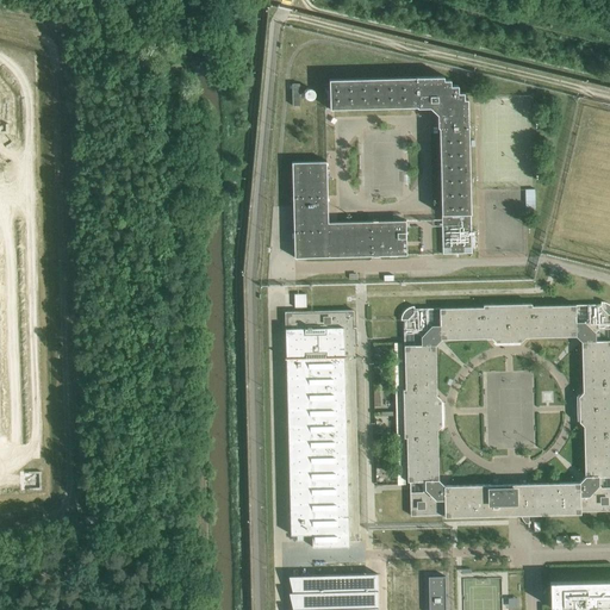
[(442,254),(472,254),(467,99),(464,99),(464,93),(459,93),(458,86),(450,86),(450,80),(444,80),(444,76),(409,78),(409,73),(397,73),(397,78),(329,80),(330,109),(417,106),(418,107),(430,107),(437,114),(437,126),(440,128),(442,254)]
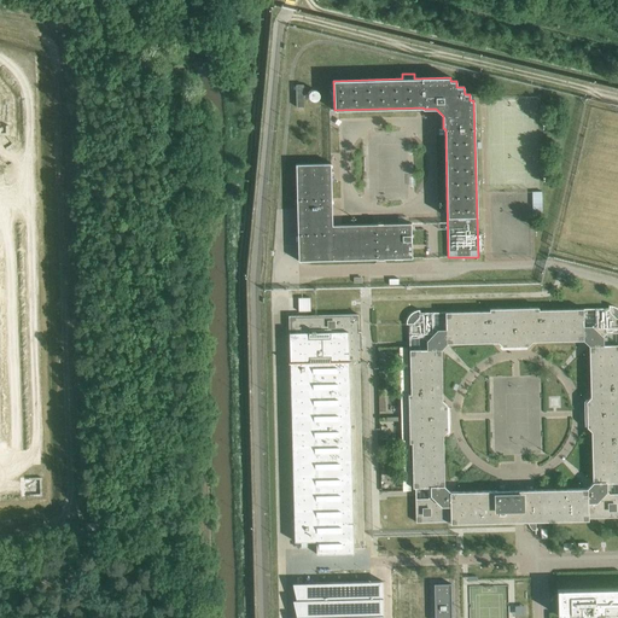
[(331,163),(296,164),(298,261),(391,258),(391,262),(397,262),(397,258),(412,258),(410,223),(332,226),(331,163)]
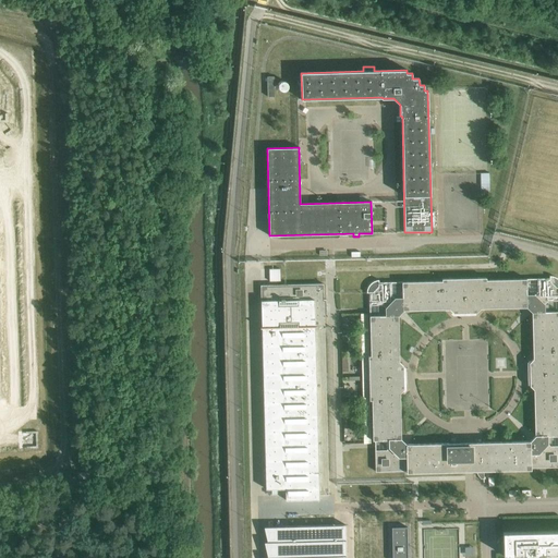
[(481,195),(489,195),(489,173),(481,173),(481,195)]
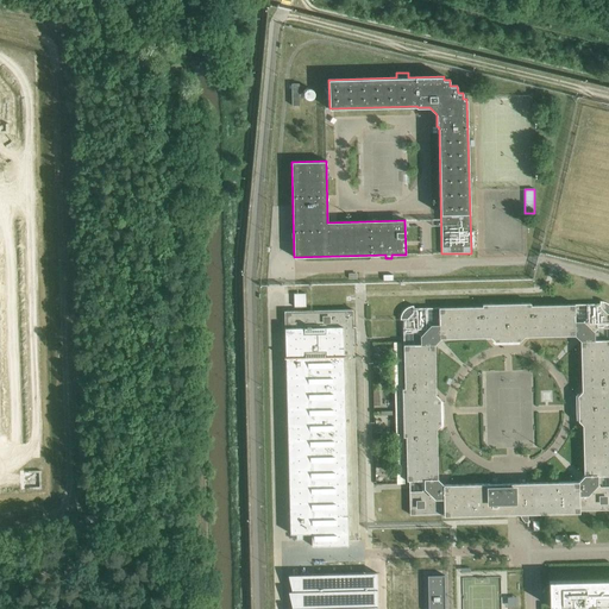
[(306,294),(294,294),(294,307),(306,307),(306,294)]
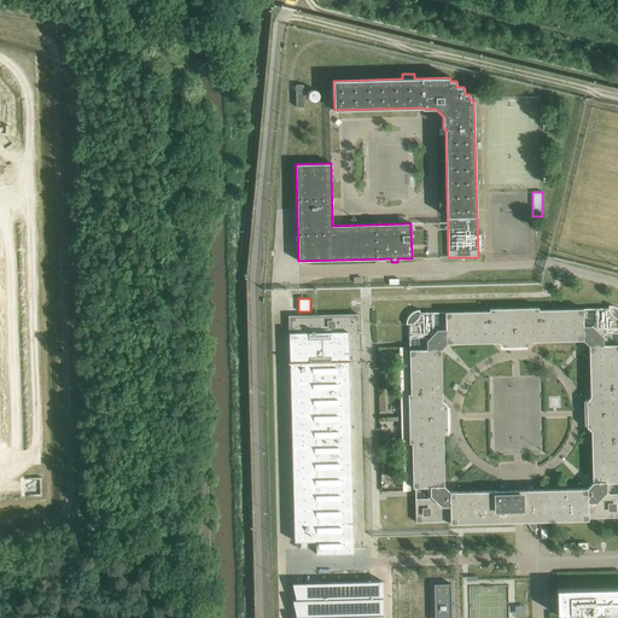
[(617,309),(616,308),(613,307),(611,305),(608,305),(608,308),(538,310),(538,308),(490,309),(490,312),(420,313),(420,310),(418,310),(415,312),(413,313),(410,314),(409,315),(408,318),(407,320),(406,322),(406,325),(409,325),(410,395),(408,395),(409,443),(412,443),(413,488),(415,488),(415,523),(450,522),(450,524),(528,522),(529,525),(530,528),(532,530),(535,530),(535,534),(536,534),(536,522),(588,520),(588,518),(617,517),(617,309)]
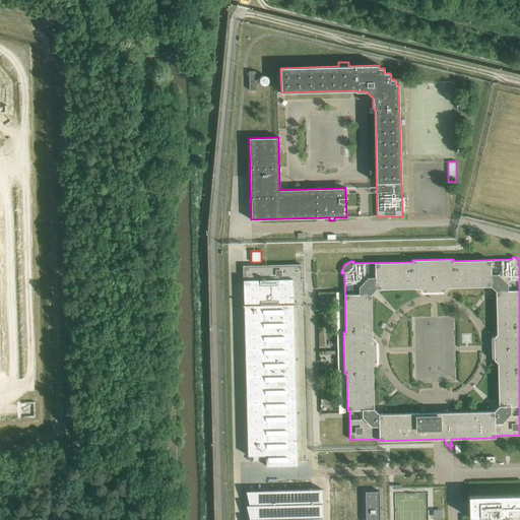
[(302,265),(243,266),(248,456),(266,456),(266,466),(298,465),(298,461),(306,461),(302,298),(304,295),(304,279),(302,279),(302,265)]
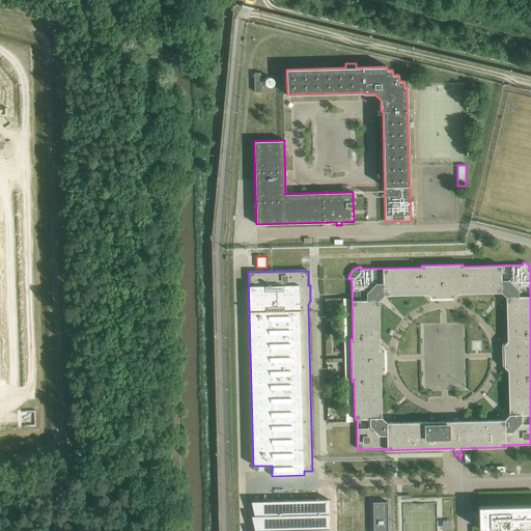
[(261,503),(261,530),(330,530),(330,502),(261,503)]
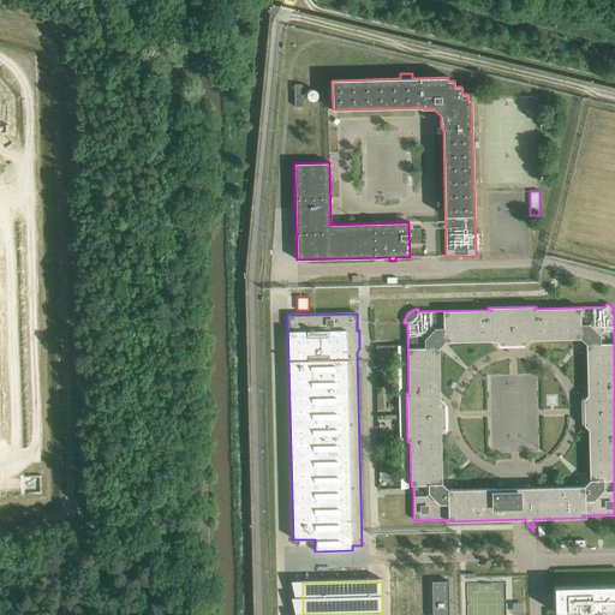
[(448,614),(448,581),(431,581),(431,614),(448,614)]
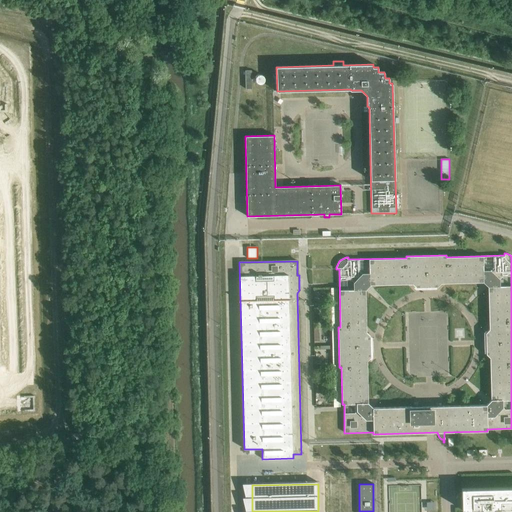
[(511,511),(511,487),(461,489),(462,510),(487,509),(490,511),(511,511)]
